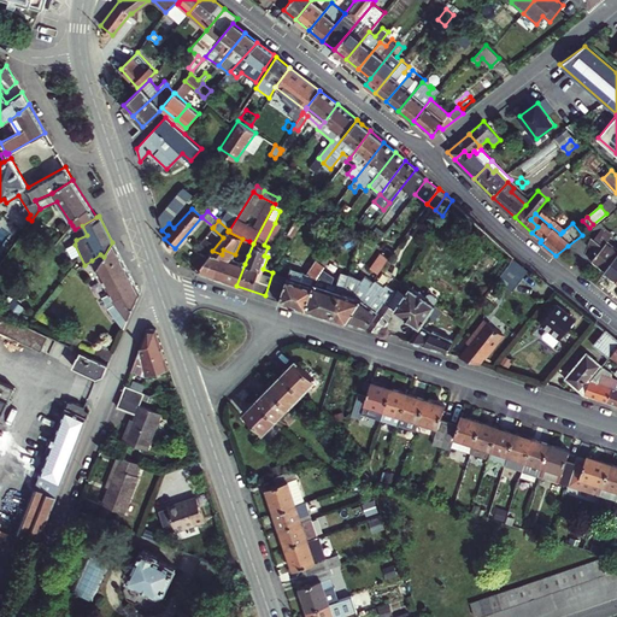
[(63,229),(65,233),(72,225),(70,222),(63,229)]
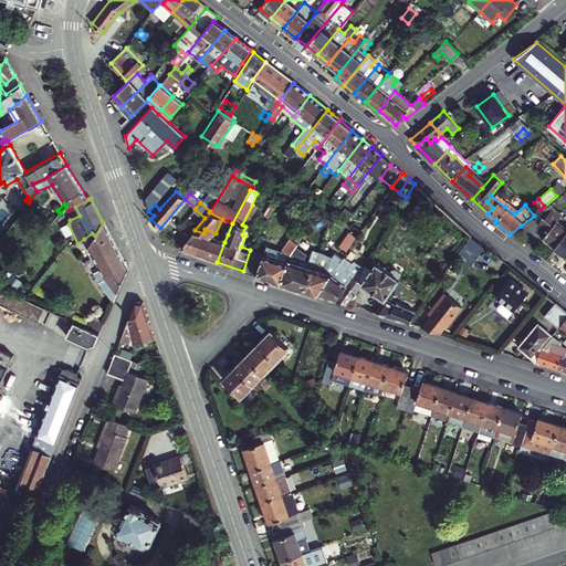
[(506,203),(504,207),(514,215),(516,212),(506,203)]
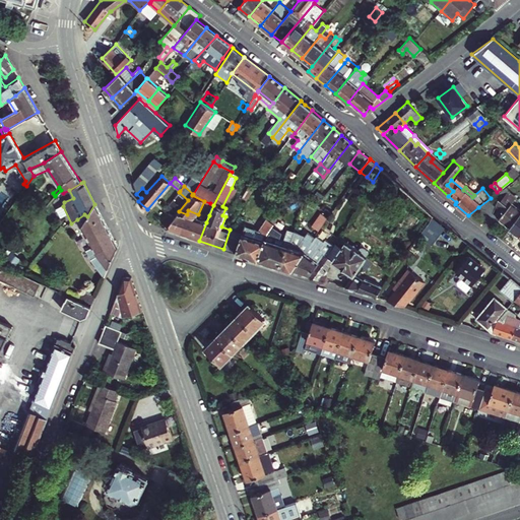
[(499,217),(509,226),(519,212),(519,208),(511,202),(516,196),(510,192),(506,187),(491,198),(478,207),(493,213),(497,205),(504,211),(499,217)]
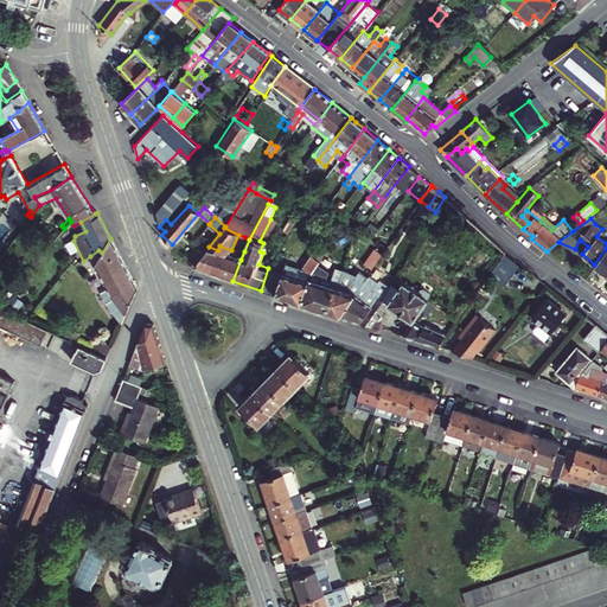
[(260,241),(263,243),(274,221),(270,219),(260,241)]
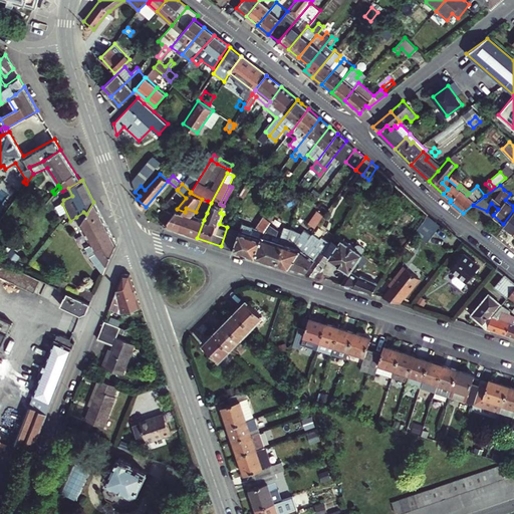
[(87,238),(107,227),(93,202),(86,214),(83,212),(76,217),(87,238)]
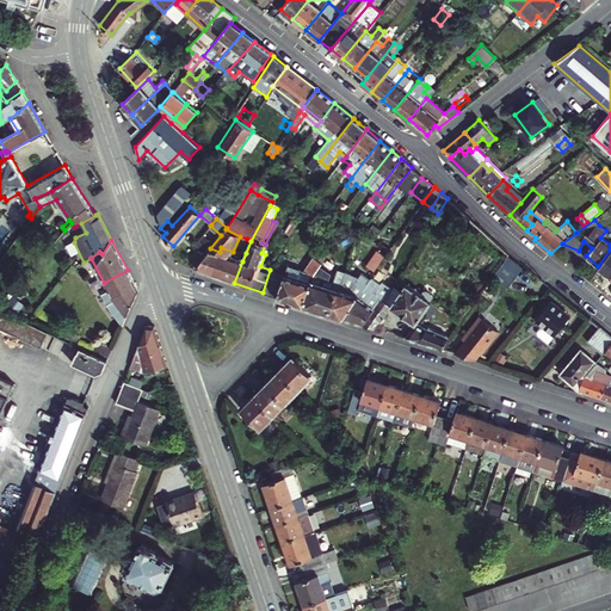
[(211,275),(234,283),(242,261),(230,257),(233,252),(221,247),(220,252),(211,275)]
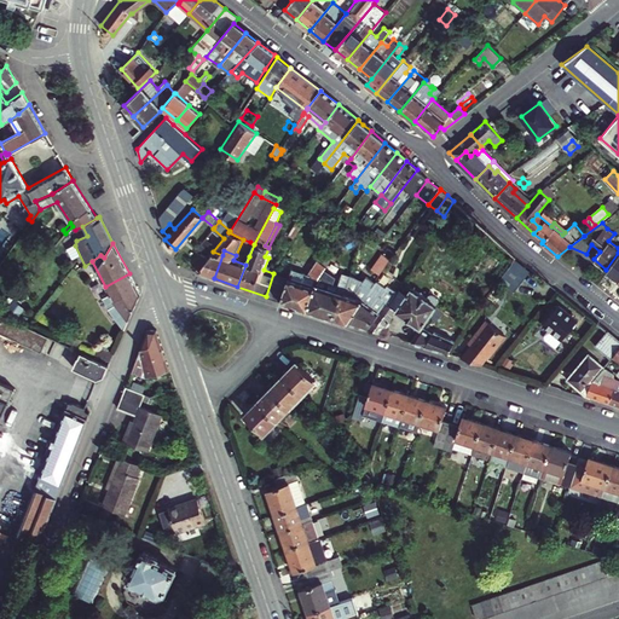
[(196,273),(214,278),(223,255),(213,252),(196,273)]
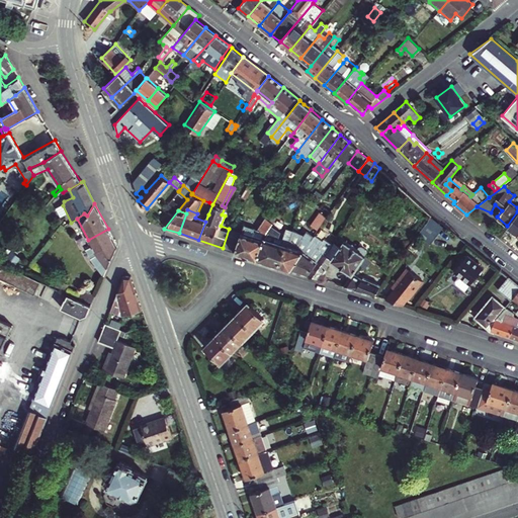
[(326,216),(321,211),(312,225),(318,229),(326,216)]
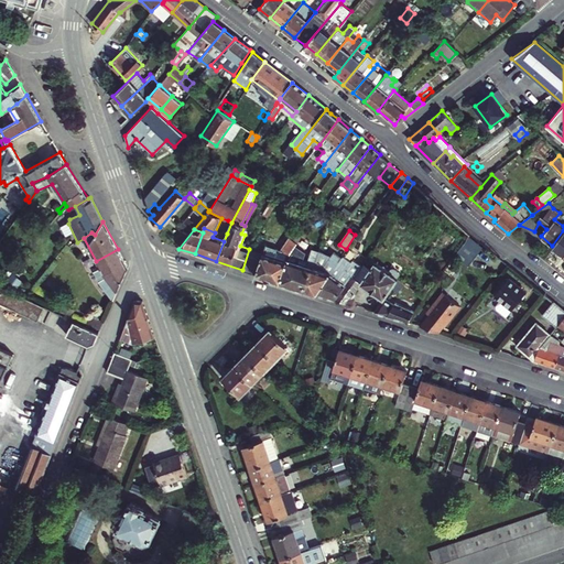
[(563,230),(552,246),(563,255),(563,252),(563,230)]
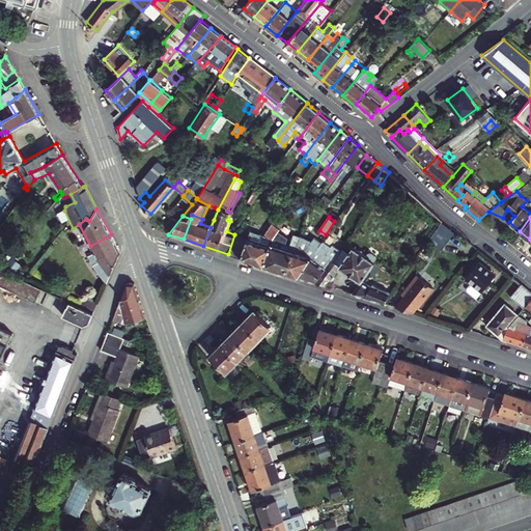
[(273,239),(283,222),(275,218),(263,235),(250,230),(249,231),(247,239),(242,258),(264,266),(273,239)]
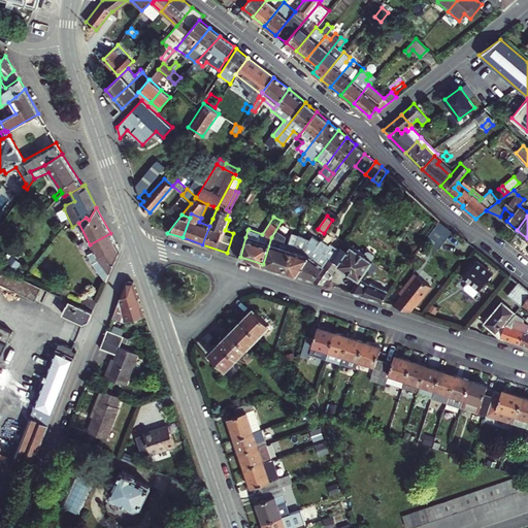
[(282,221),(271,237),(263,264),(285,271),(292,251),(293,251),(297,240),(298,235),(292,233),(288,245),(285,244),(287,237),(279,234),(289,221),(284,218),(282,221)]
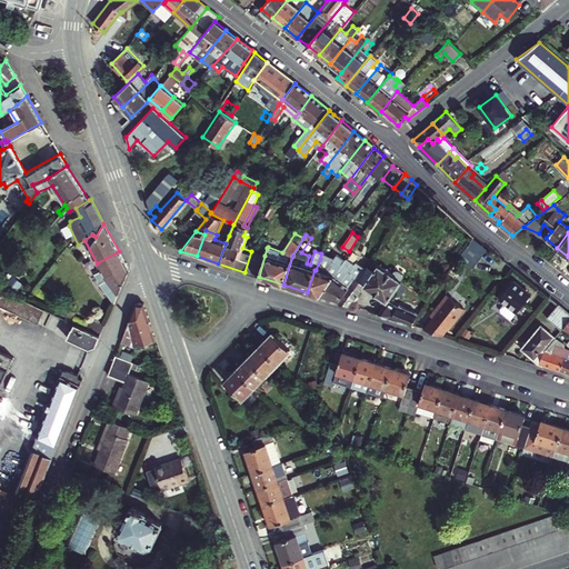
[(477,239),(470,247),(482,256),(488,249),(477,239)]
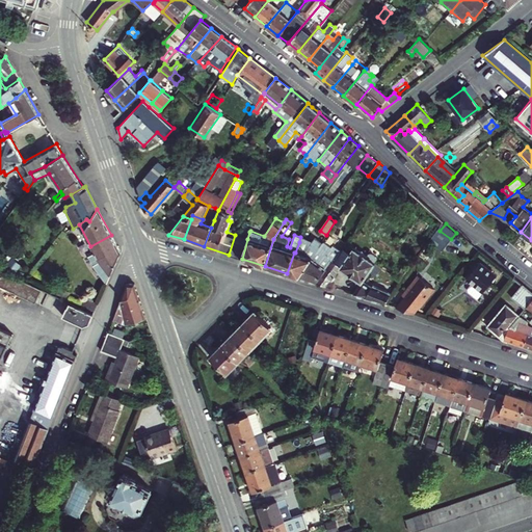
[(440,231),(435,236),(430,242),(442,250),(447,245),(451,239),(440,231)]
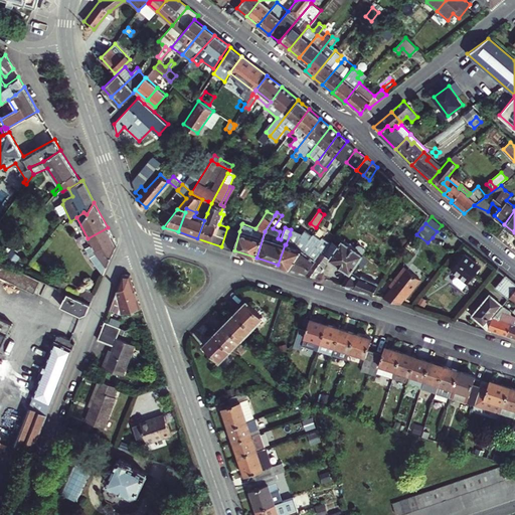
[(90,256),(103,274),(117,244),(108,227),(88,238),(91,244),(84,248),(90,256)]
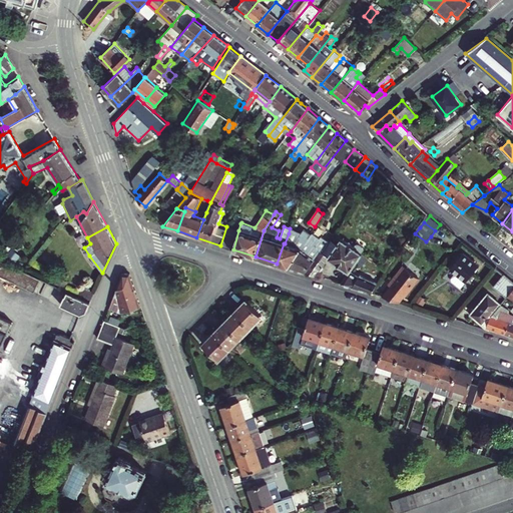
[(220,245),(233,249),(238,230),(226,226),(220,245)]
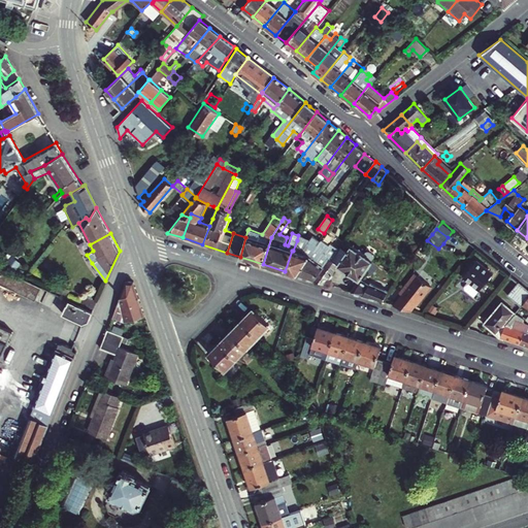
[(297,275),(321,241),(319,240),(312,235),(309,239),(299,233),(298,235),(297,240),(293,251),(292,251),(285,271),(297,275)]
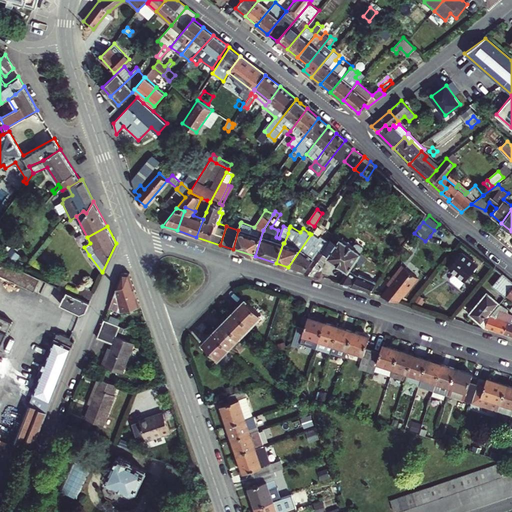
[(309,233),(311,234),(288,267),(304,272),(318,250),(322,253),(329,242),(320,235),(319,237),(310,232),(309,233)]
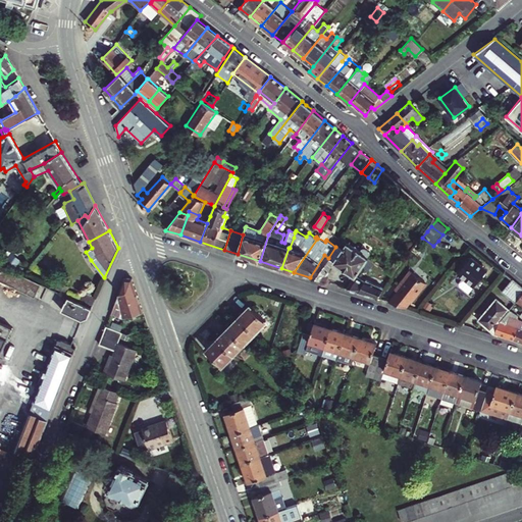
[(334,262),(356,276),(369,258),(367,257),(369,254),(369,251),(364,248),(362,249),(360,252),(347,244),(343,249),(334,262)]
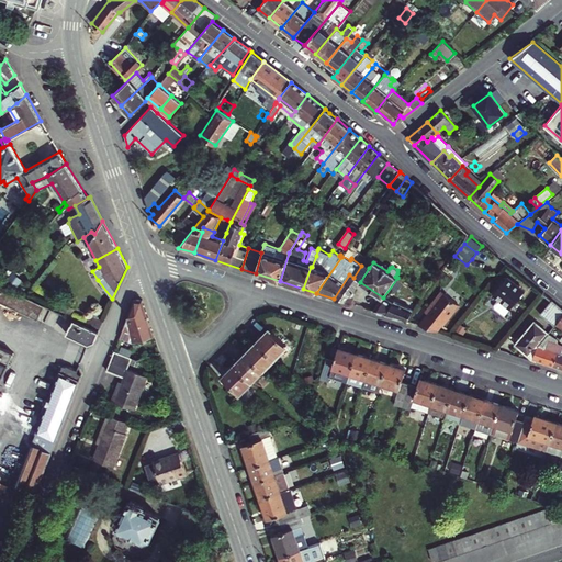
[(360,282),(369,268),(362,263),(361,266),(353,278),(360,282)]
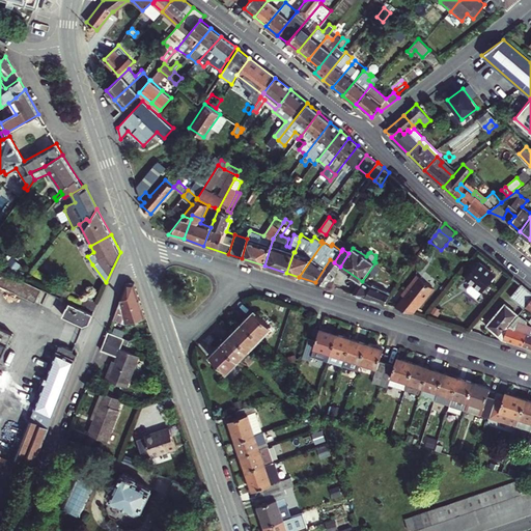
[(430,254),(424,250),(419,257),(424,261),(430,254)]
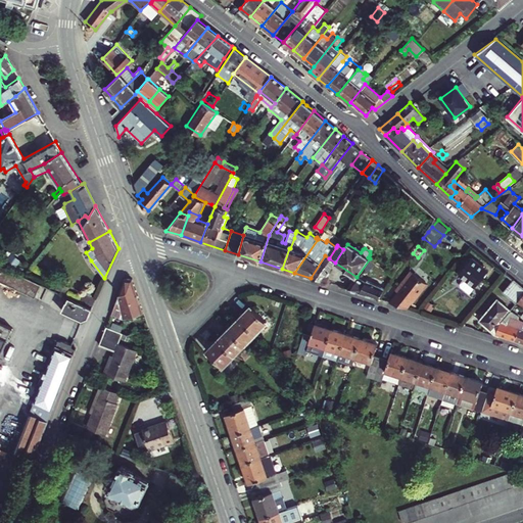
[(328,272),(335,263),(329,258),(325,255),(311,278),(322,281),(324,278),(325,279),(329,273),(328,272)]
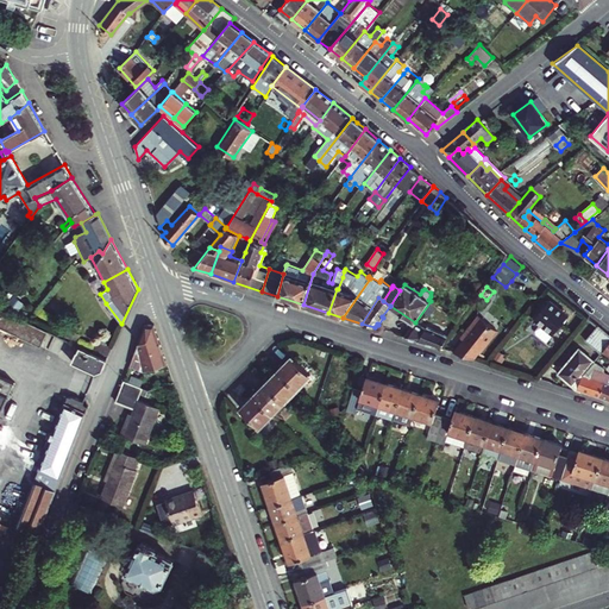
[(569,314),(551,300),(534,320),(552,334),(569,314)]
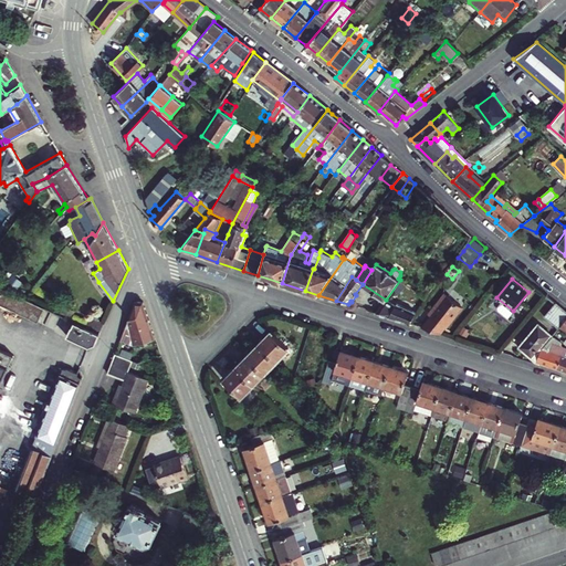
[(426,297),(433,289),(429,285),(421,295),(426,297)]
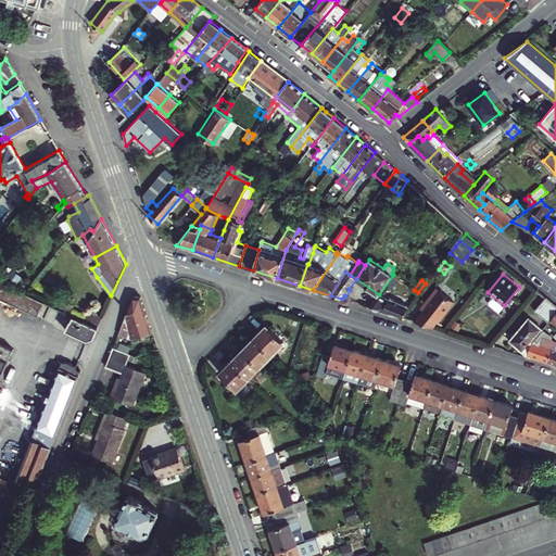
[(0,298),(37,316),(43,302),(0,281),(0,375),(13,349),(0,342),(0,298)]
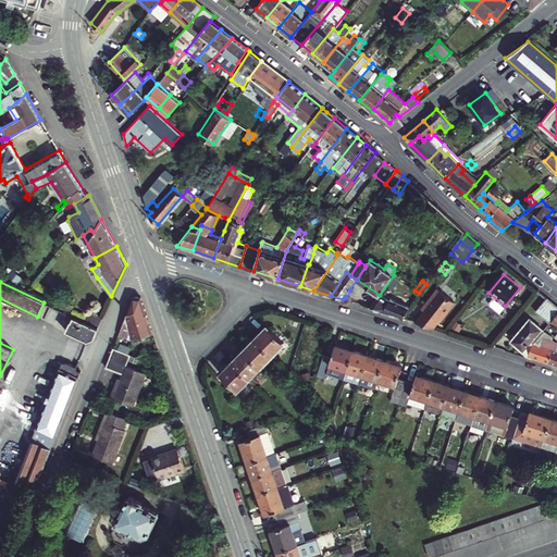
[(441,291),(455,301),(459,295),(446,284),(441,291)]
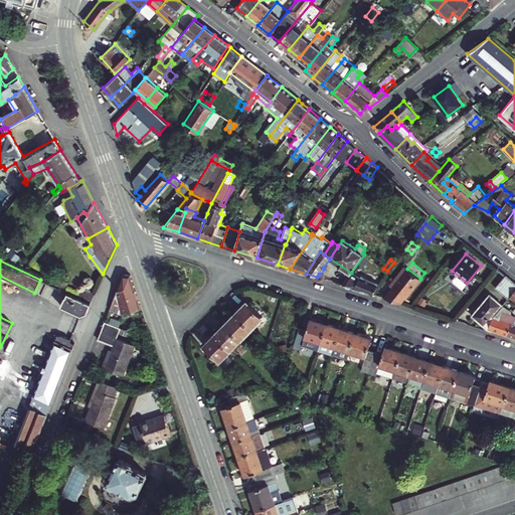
[(383,269),(376,264),(371,270),(382,278),(387,271),(383,269)]
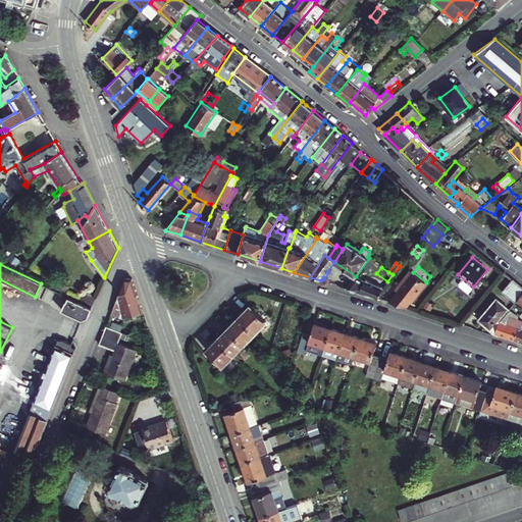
[(422,288),(426,282),(413,272),(410,270),(399,285),(401,288),(398,292),(390,302),(407,307),(411,301),(413,303),(424,288),(422,288)]
